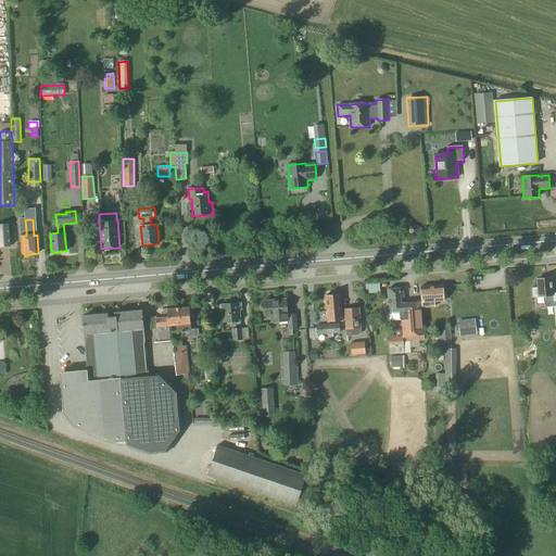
[(0,247),(10,247),(8,224),(0,224),(0,247)]
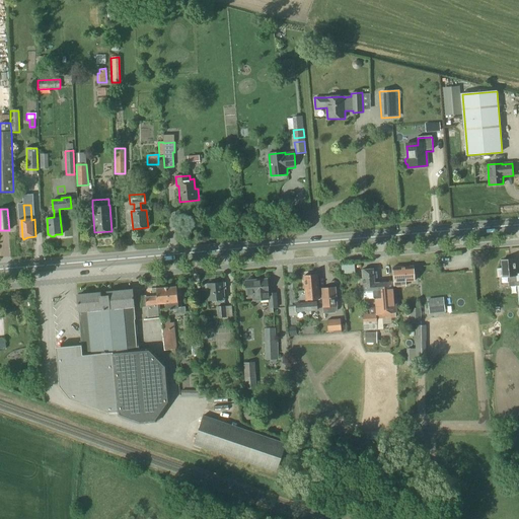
[(502,268),(496,269),(497,278),(508,277),(509,287),(516,286),(518,304),(518,281),(517,282),(515,260),(501,261),(502,268)]
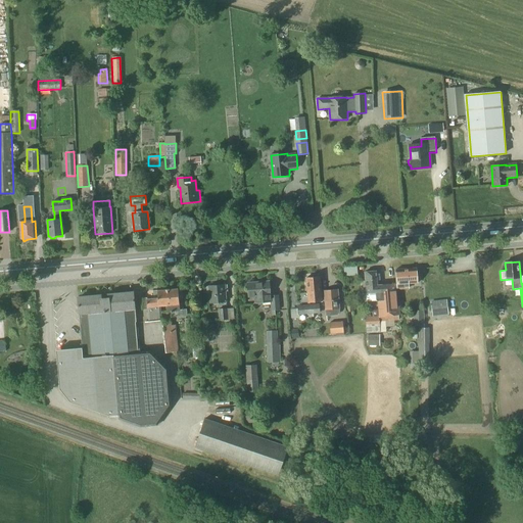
[(397,284),(397,289),(409,288),(409,284),(418,283),(417,269),(396,271),(397,284)]
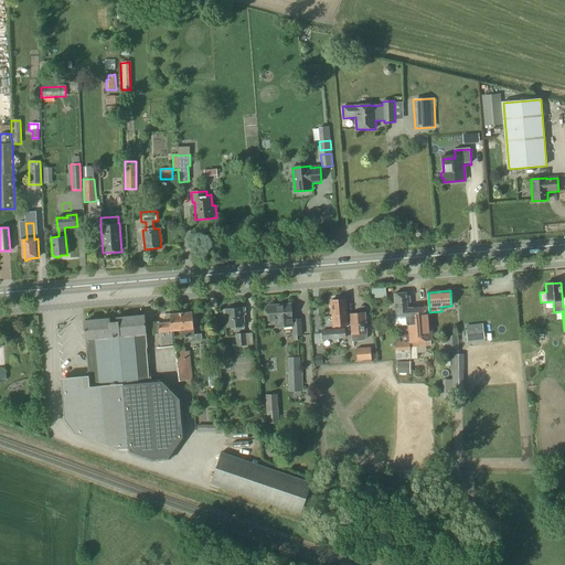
[(416,334),(414,308),(407,309),(406,294),(394,295),(395,304),(392,304),(392,311),(395,310),(396,327),(407,326),(408,334),(416,334)]
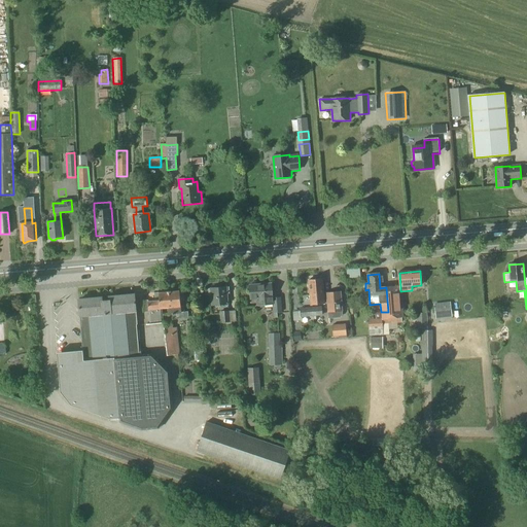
[(324,303),(322,278),(309,279),(311,304),(324,303)]
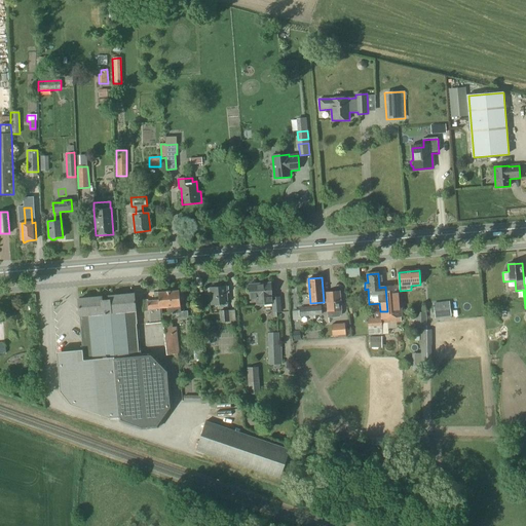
[(271,297),(270,283),(249,285),(250,299),(256,299),(256,305),(271,304),(272,312),(280,312),(279,297),(271,297)]
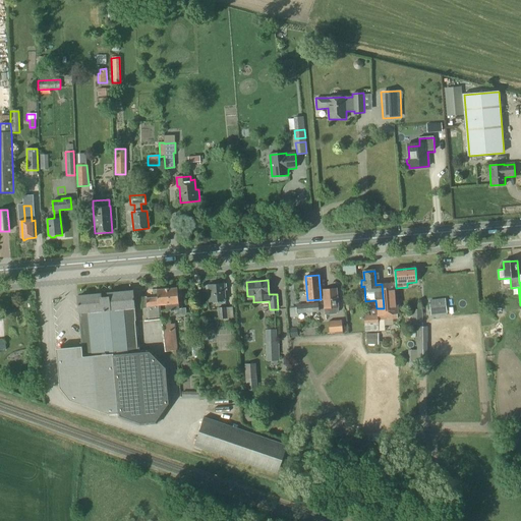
[(225,301),(226,301),(225,290),(227,290),(226,284),(224,284),(224,283),(207,285),(206,286),(206,292),(208,292),(209,302),(219,301),(219,303),(225,302),(225,301)]
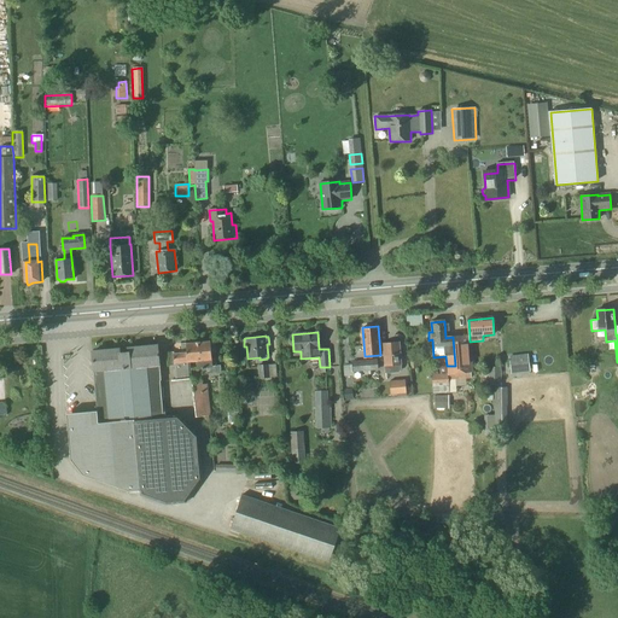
[(472,373),(470,342),(470,336),(453,337),(455,366),(447,366),(447,374),(432,375),(433,394),(449,392),(456,392),(456,379),(472,379),(471,373),(472,373)]
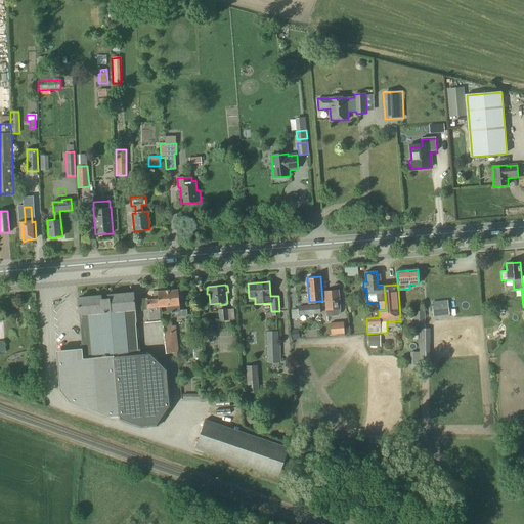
[(154,299),(146,300),(148,322),(162,320),(161,307),(167,306),(168,312),(172,312),(172,316),(187,315),(186,310),(183,310),(182,304),(180,305),(179,298),(182,298),(182,289),(154,292),(154,299)]
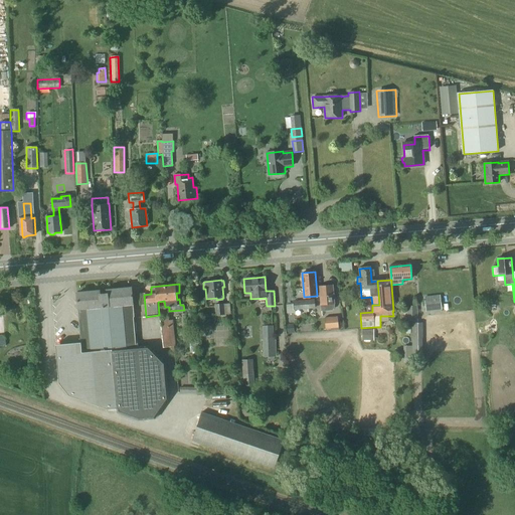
[(322,312),(332,311),(334,308),(334,304),(332,286),(319,287),(322,312)]
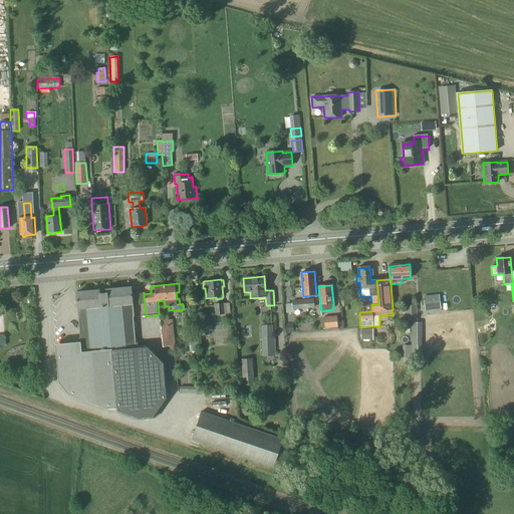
[(99,291),(76,293),(78,310),(80,342),(55,344),(58,382),(69,396),(107,409),(116,408),(117,414),(139,422),(155,421),(169,401),(167,364),(148,344),(136,346),(133,315),(134,315),(133,305),(131,288),(106,290),(107,295),(99,295),(99,291)]
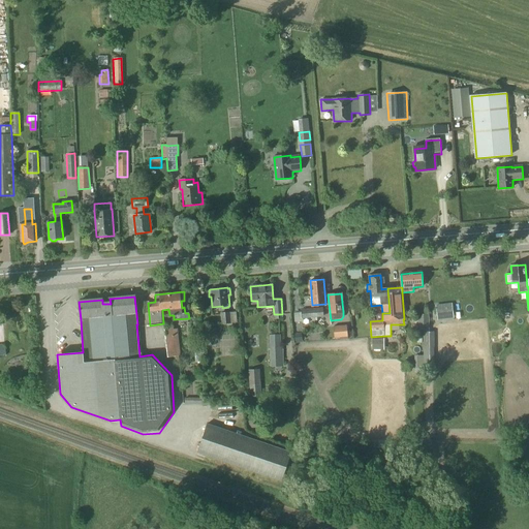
[(436,313),(453,311),(452,304),(435,305),(436,313)]
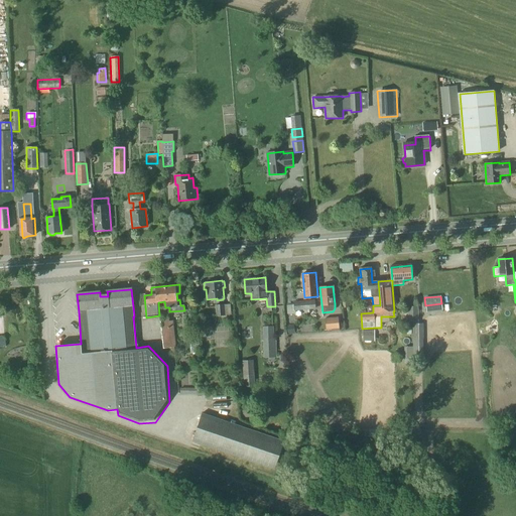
[(287,314),(295,313),(294,311),(315,309),(314,300),(293,302),(293,305),(286,305),(287,314)]
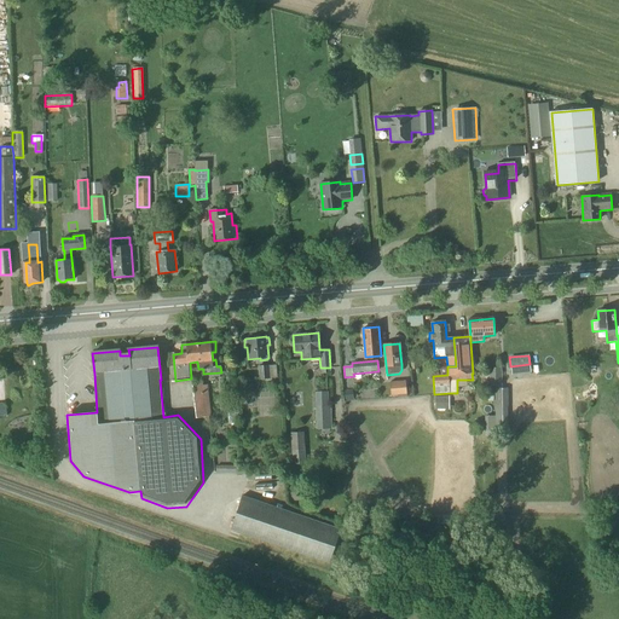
[(259,380),(270,379),(268,365),(258,366),(259,380)]
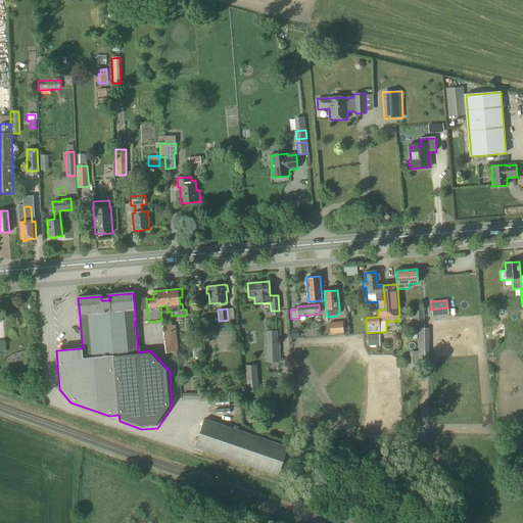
[(424,327),(424,311),(413,312),(413,328),(424,327)]
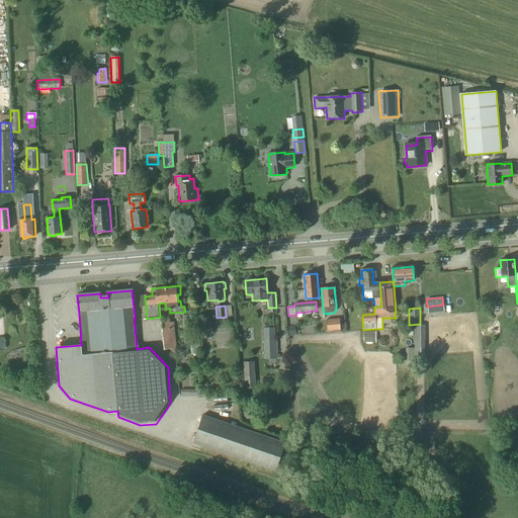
[(340,333),(339,319),(326,320),(327,331),(332,331),(332,333),(340,333)]
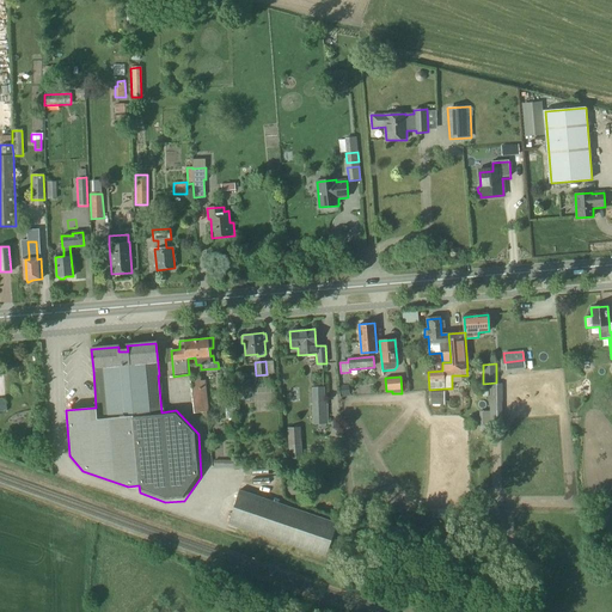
[(200,381),(200,378),(190,378),(195,412),(208,411),(204,381),(200,381)]
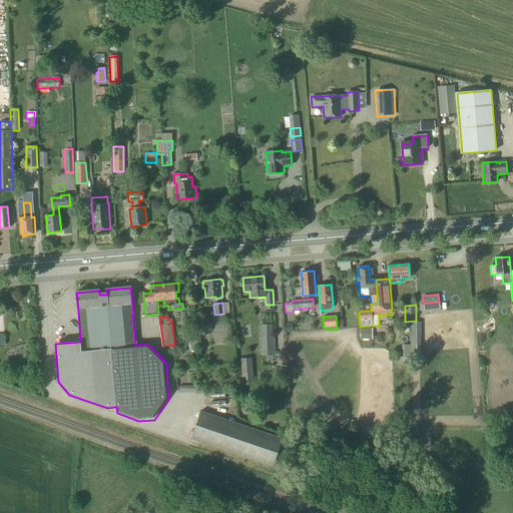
[(194,334),(196,334),(196,332),(206,331),(206,324),(209,323),(208,319),(198,320),(198,325),(193,325),(194,334)]
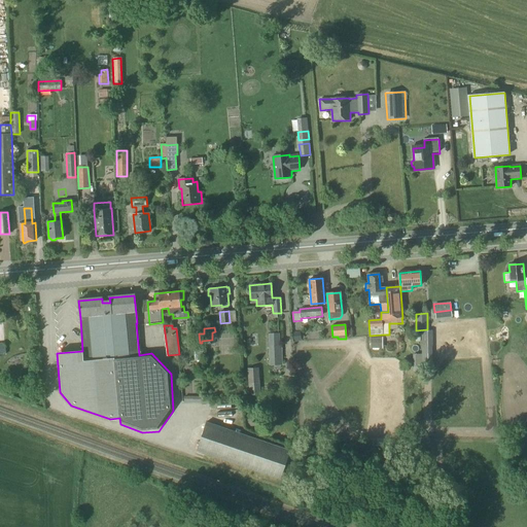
[(431,330),(421,330),(421,353),(432,353),(431,330)]
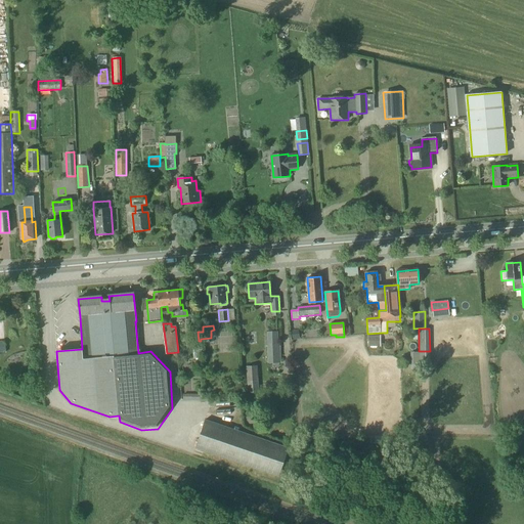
[(278,345),(277,332),(266,332),(267,363),(280,363),(279,345),(278,345)]
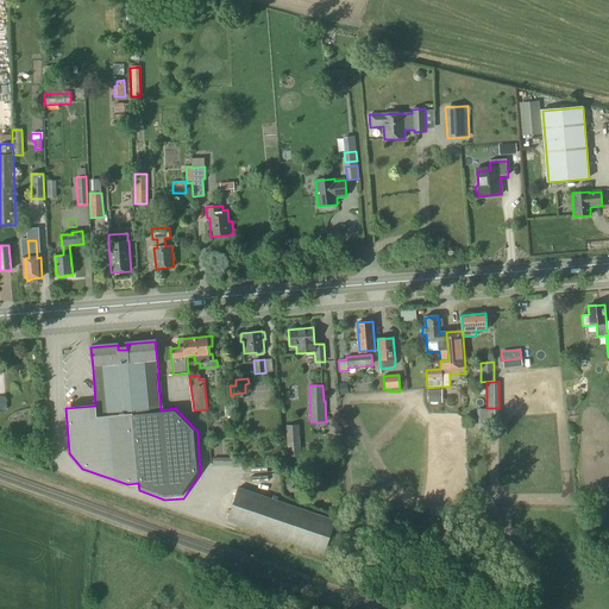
[(435,405),(446,405),(445,393),(434,394),(435,405)]
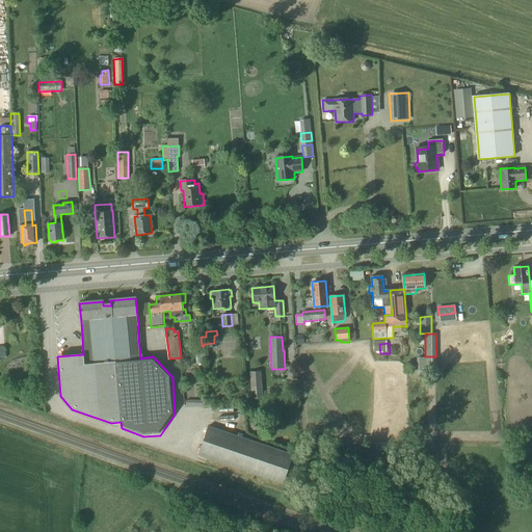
[(225,375),(234,375),(234,366),(224,366),(225,375)]
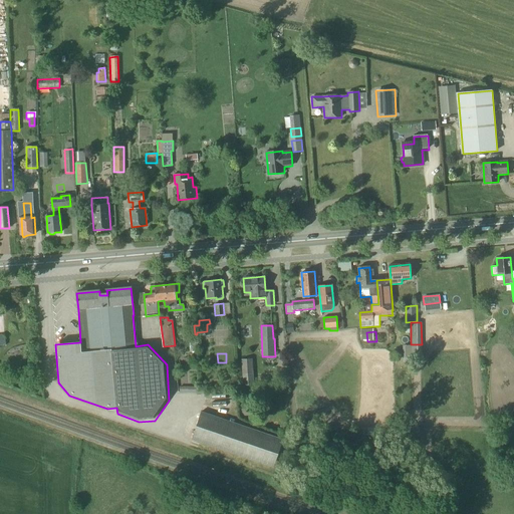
[(243,386),(254,384),(252,358),(241,359),(243,386)]
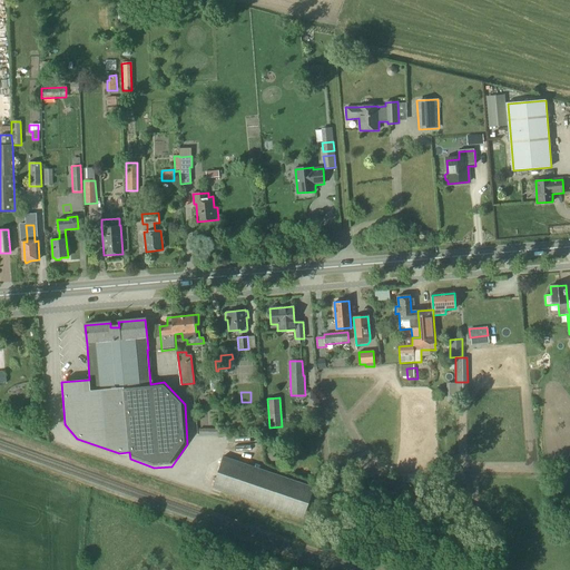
[(303,519),(314,488),(223,457),(212,488),(303,519)]
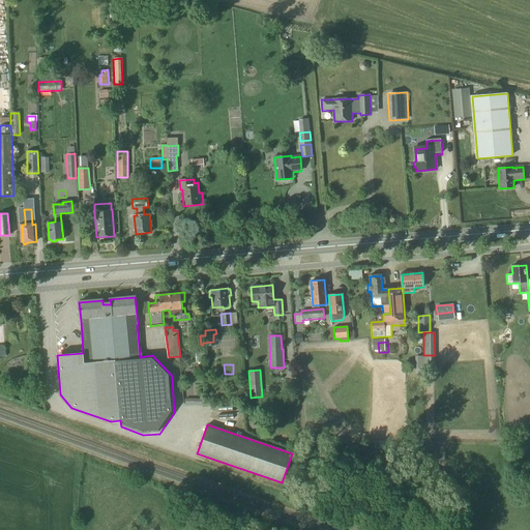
[(434,481),(437,473),(425,469),(422,477),(434,481)]
